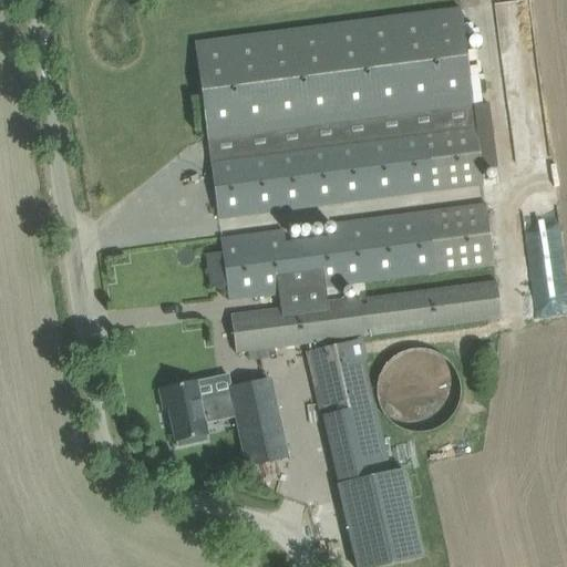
[(483,185),(482,169),(497,167),(490,103),(482,104),(475,52),(483,51),(481,34),(464,37),(461,9),(195,43),(218,219),(483,185)]
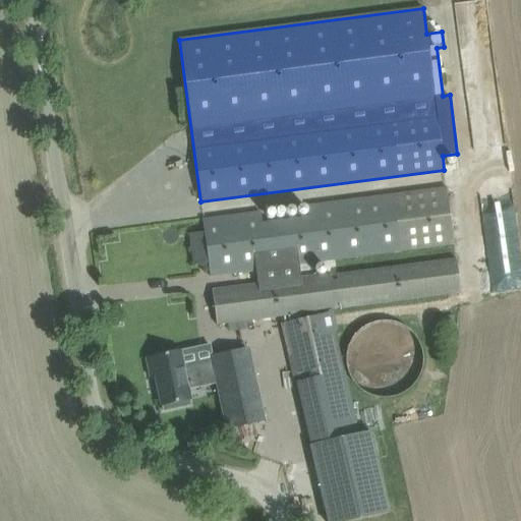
[(223,217),(203,219),(211,276),(256,270),(257,284),(212,290),(217,324),(236,322),(461,292),(456,257),(300,278),(299,264),(455,243),(447,186),(394,194),(307,206),(309,218),(263,224),(261,212),(223,217)]
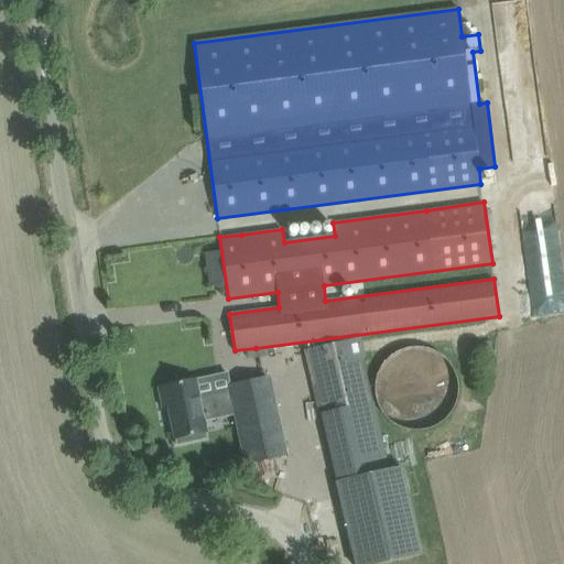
[(306,351),(322,414),(333,462),(337,483),(356,563),(381,563),(422,555),(401,467),(388,470),(372,402),(358,338),(306,351)]
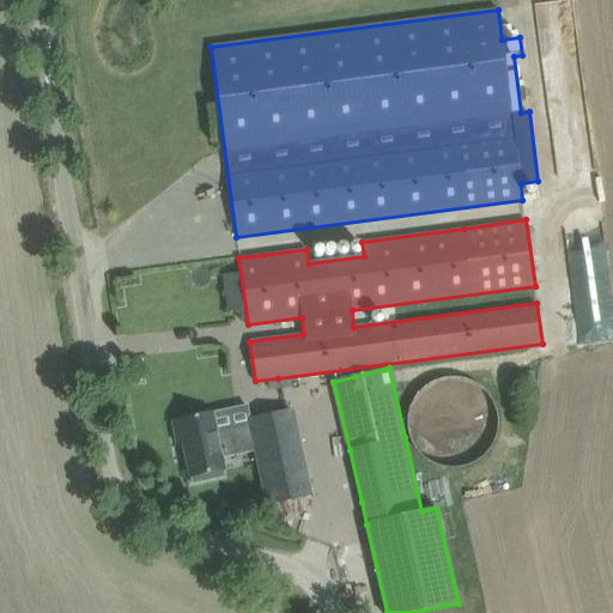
[(407,419),(407,423),(407,428),(408,431),(408,435),(410,438),(412,443),(413,445),(416,449),(418,453),(420,455),(424,457),(426,460),(430,462),(434,465),(437,466),(441,467),(445,468),(449,468),(453,468),(457,468),(461,467),(465,466),(468,465),(472,463),(475,461),(479,460),(481,456),(485,454),(487,451),(490,448),(492,444),(493,441),(495,437),(496,434),(497,430),(497,425),(497,422),(497,418),(496,414),(495,410),(493,406),(492,402),(490,400),(489,396),(485,393),(483,390),(480,388),(477,386),(473,383),(471,382),(466,381),(462,380),(459,378),(455,378),(451,378),(448,378),(443,380),(439,380),(436,381),(432,383),(429,384),(426,387),(423,389),(420,392),(418,395),(416,398),(413,401),(411,405),(410,408),(408,412),(408,416),(407,419)]
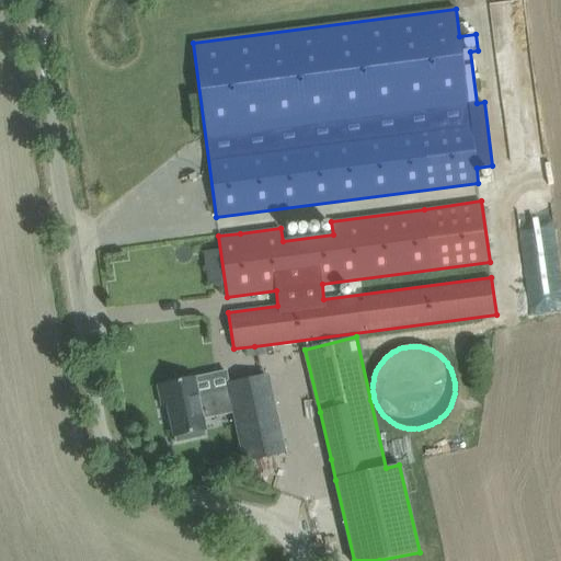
[(266,376),(238,381),(228,384),(229,390),(198,397),(194,377),(158,386),(162,407),(169,404),(176,443),(206,436),(202,420),(235,412),(245,461),(284,453),(279,431),(266,376)]
